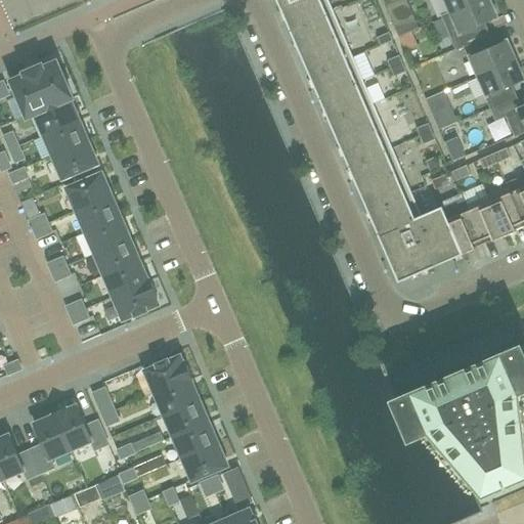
[(463,255),(353,0),(276,0),(399,282),(463,255)]
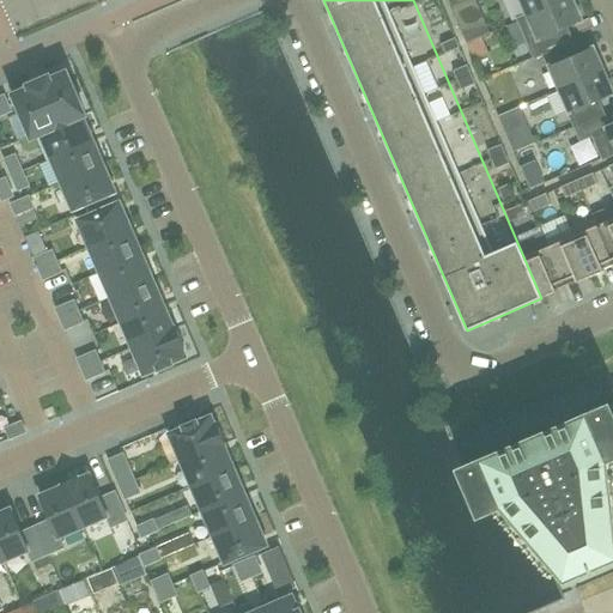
[(520,20),(568,0),(520,0),(528,16),(519,20),(520,20)]
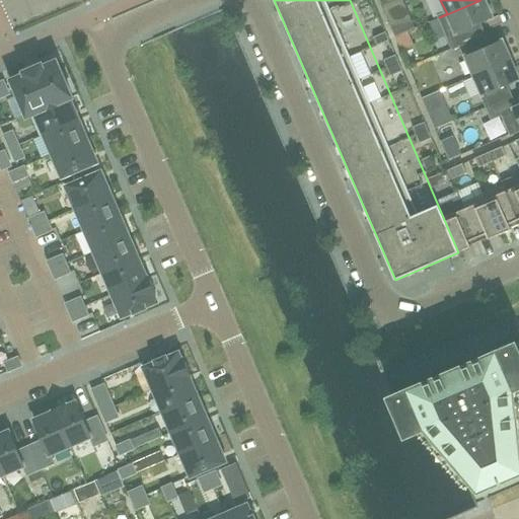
[(490,8),(486,0),(480,0),(440,17),(453,49),(484,35),(479,24),(493,18),(489,8),(490,8)]
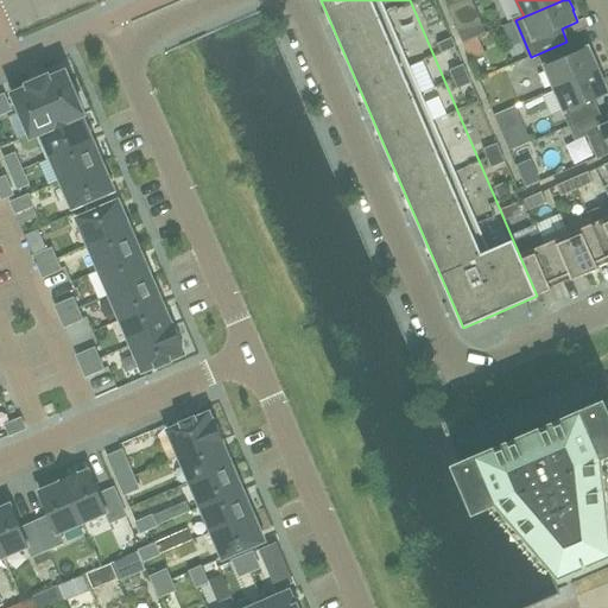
[(456,48),(453,38),(438,44),(442,54),(456,48)]
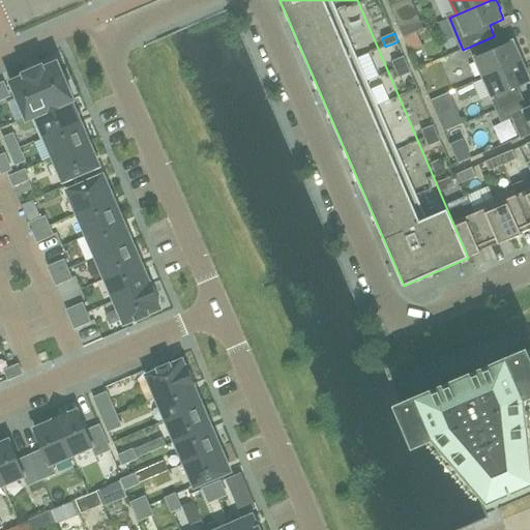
[(421,33),(407,39),(413,53),(428,47),(421,33)]
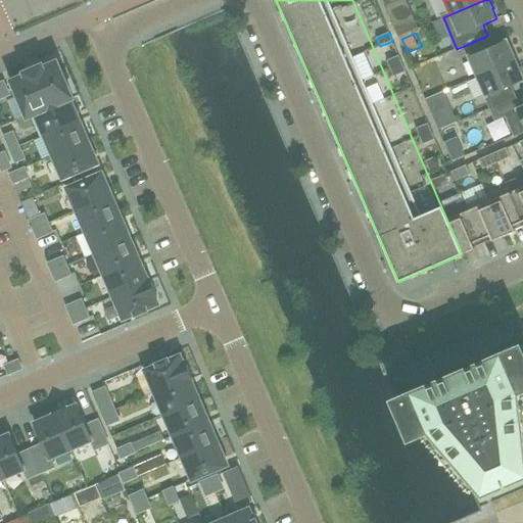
[(477,77),(516,60),(512,50),(511,51),(507,41),(492,47),(487,36),(457,49),(464,46),(477,77)]
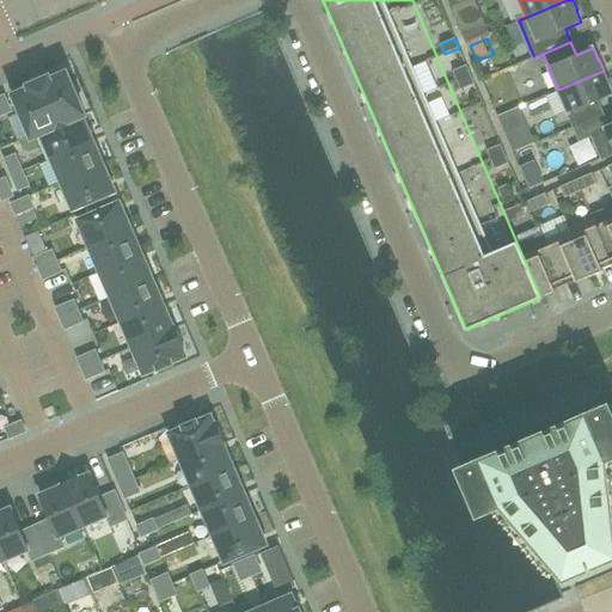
[(466,66),(453,72),(460,91),(475,85),(466,66)]
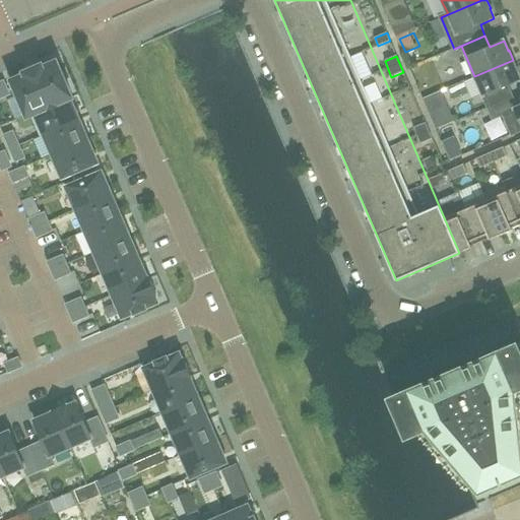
[(488,108),(512,98),(507,86),(519,80),(519,78),(516,70),(517,70),(513,60),(474,76),(488,108)]
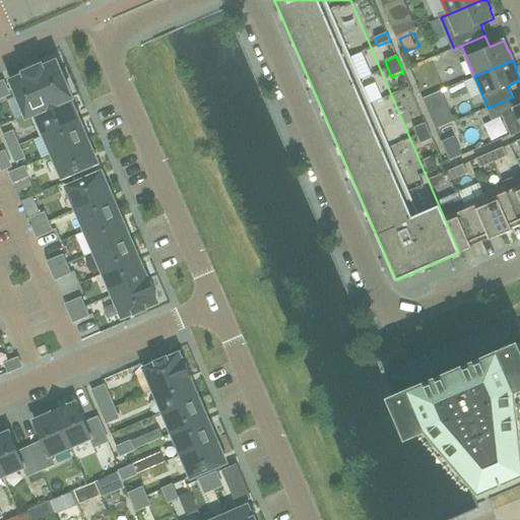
[(41,66),(33,69),(35,73),(49,107),(64,101),(71,98),(70,94),(71,93),(65,79),(64,80),(56,62),(43,68),(42,65),(41,66)]
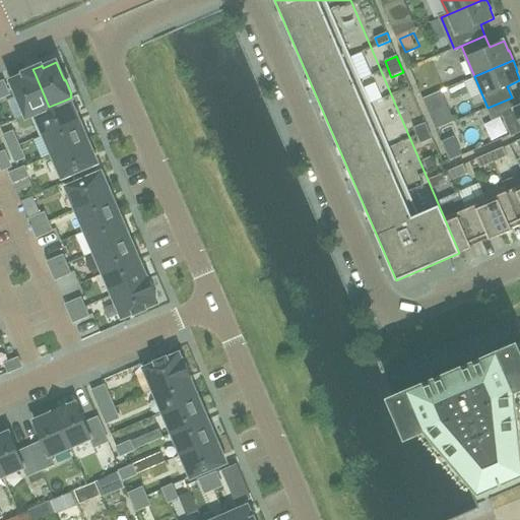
[(25,75),(12,81),(26,116),(49,107),(35,73),(33,69),(25,72),(24,73),(25,75)]
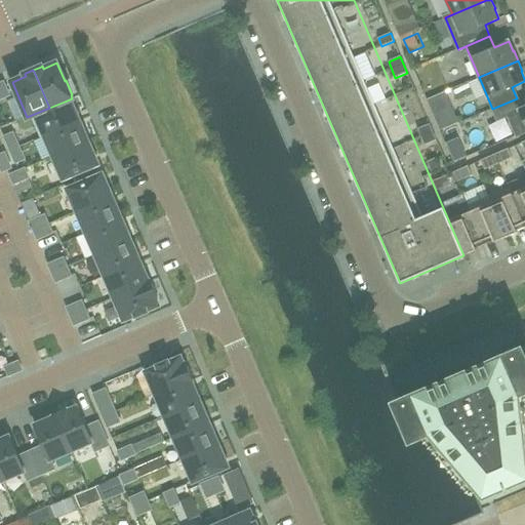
[(3,82),(0,83),(0,98),(0,99),(9,95),(3,82)]
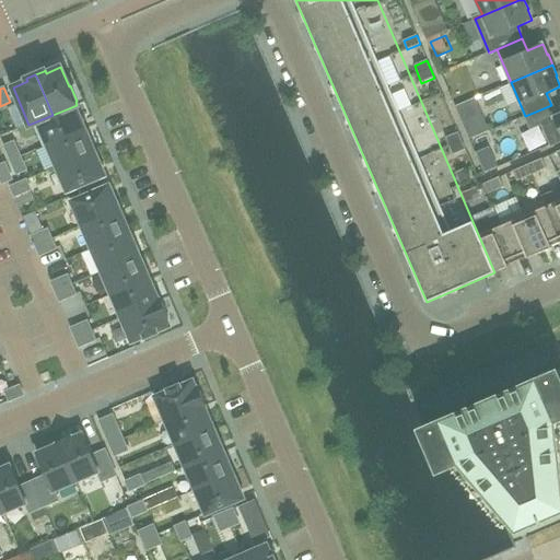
[(53,115),(28,125),(30,126),(33,125),(43,147),(49,143),(84,129),(74,107),(78,106),(77,105),(69,108),(53,115)]
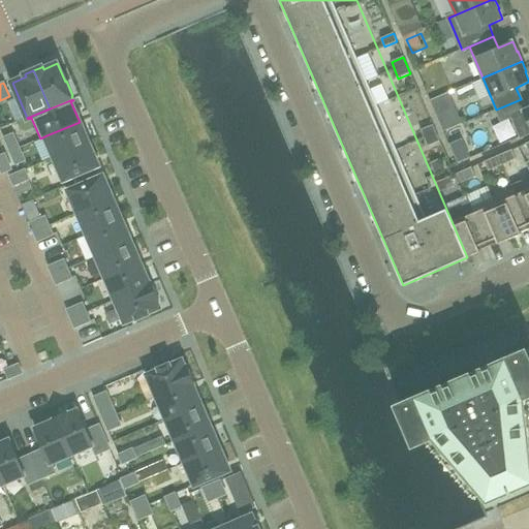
[(511,117),(521,137),(528,133),(528,107),(525,111),(521,99),(496,110),(501,121),(511,117)]
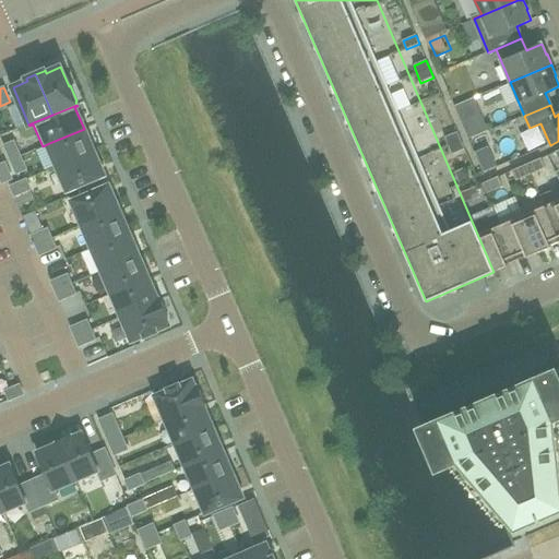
[(478,116),(461,123),(468,140),(486,132),(478,116)]
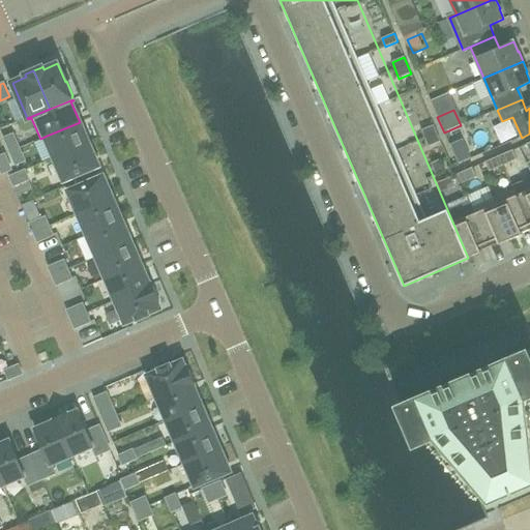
[(47,136),(40,139),(40,140),(46,138),(54,158),(91,143),(90,142),(88,143),(80,122),(47,136)]
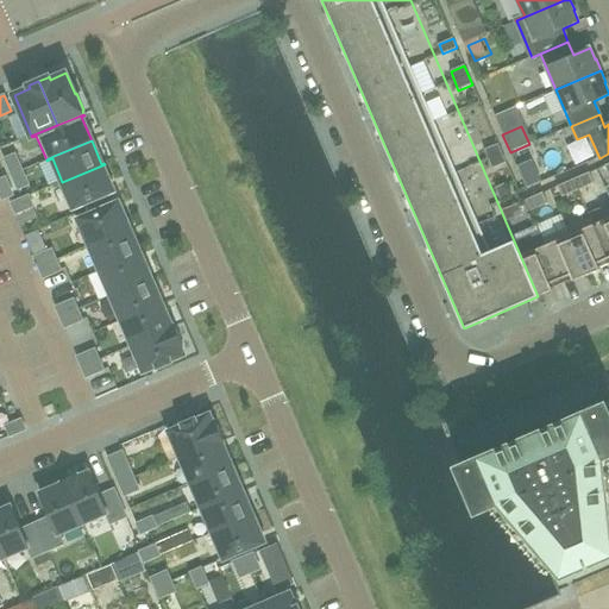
[(498,144),(484,150),(493,169),(507,163),(498,144)]
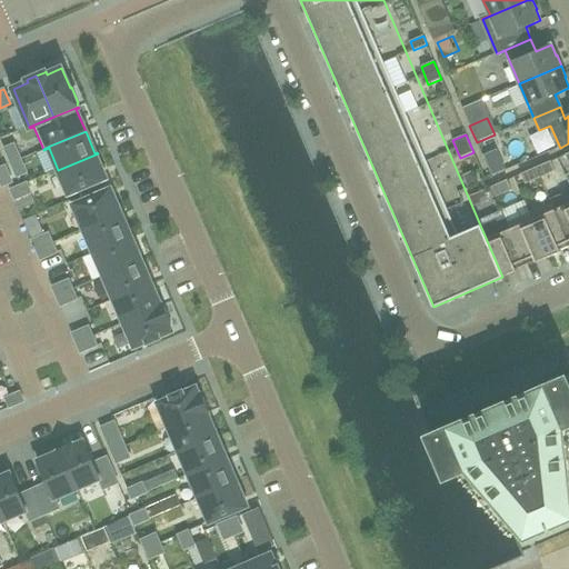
[(15,145),(5,149),(11,163),(20,159),(15,145)]
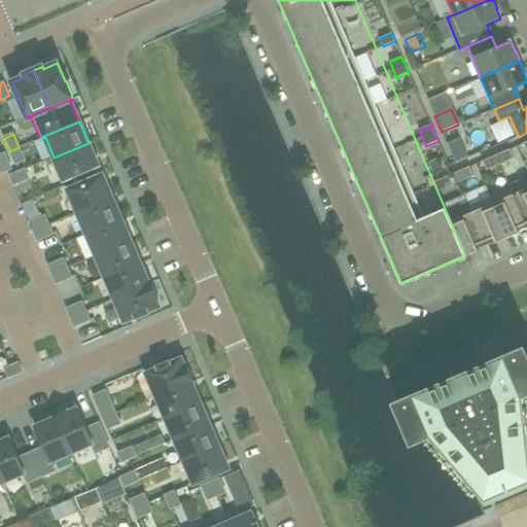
[(91,142),(54,157),(64,180),(98,165),(94,154),(96,154),(91,142)]
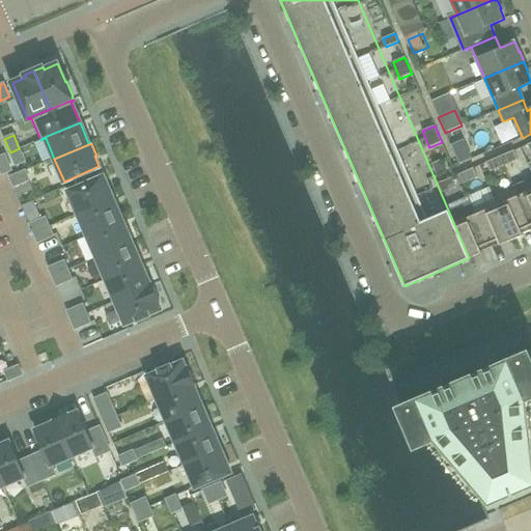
[(24,162),(19,148),(10,152),(16,165),(24,162)]
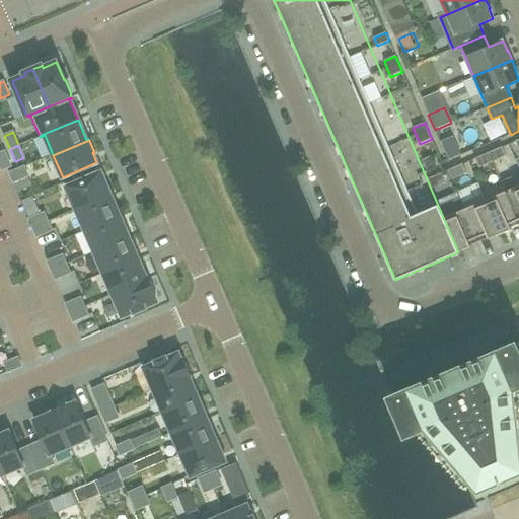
[(489,153),(493,162),(506,156),(502,147),(489,153)]
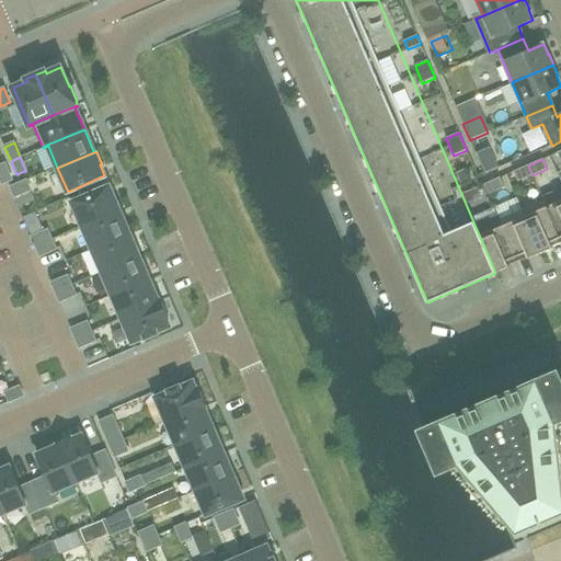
[(495,162),(482,168),(484,174),(485,174),(497,168),(495,162)]
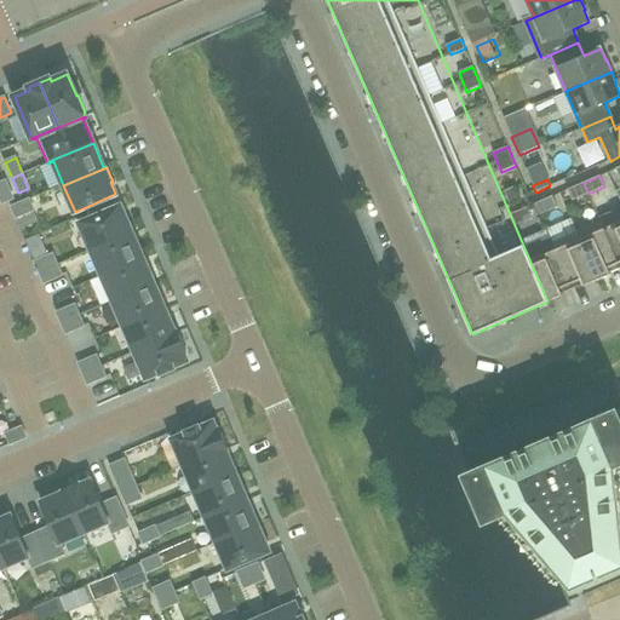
[(5,182),(0,183),(0,197),(3,204),(13,199),(5,182)]
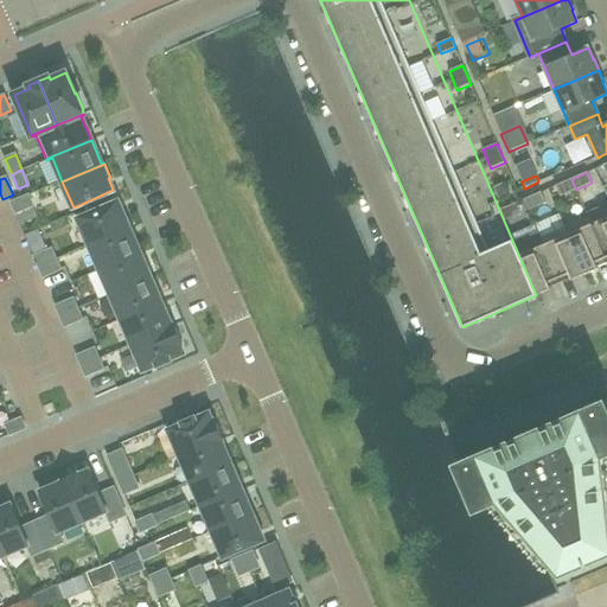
[(561,197),(576,190),(572,179),(556,186),(561,197)]
